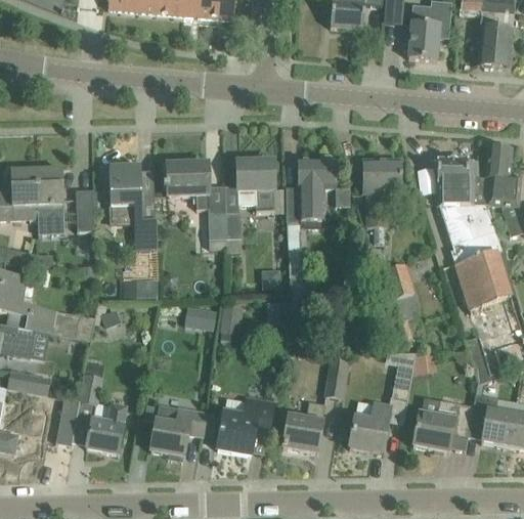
[(108,0),(108,9),(233,19),(234,0),(108,0)]
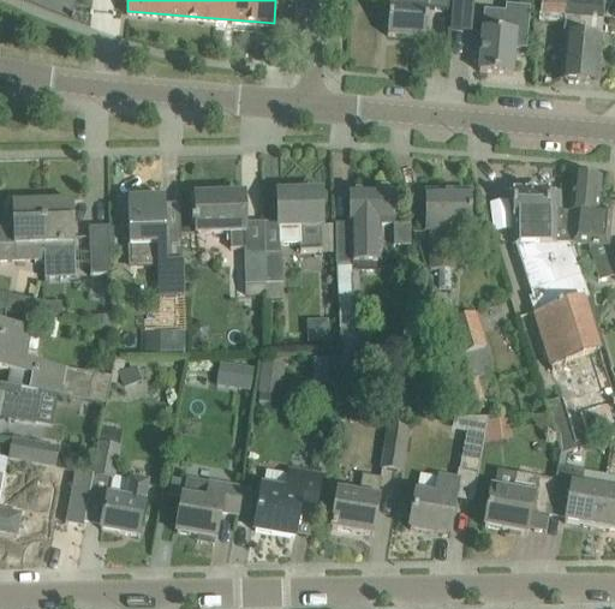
[(389,0),(387,33),(425,35),(428,7),(430,4),(449,5),(449,0),(407,0),(407,1),(389,0)]
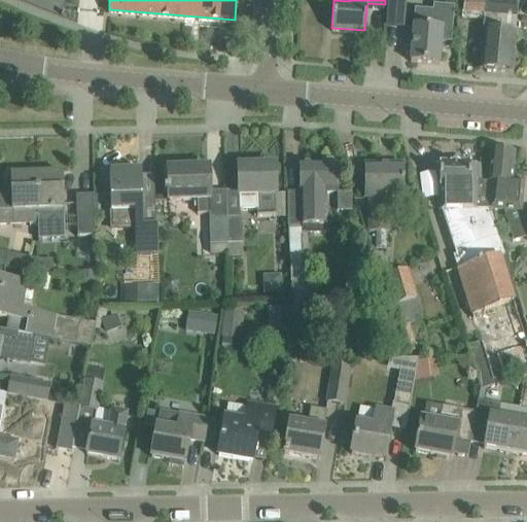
[(405,24),(406,0),(388,0),(386,23),(405,24)]
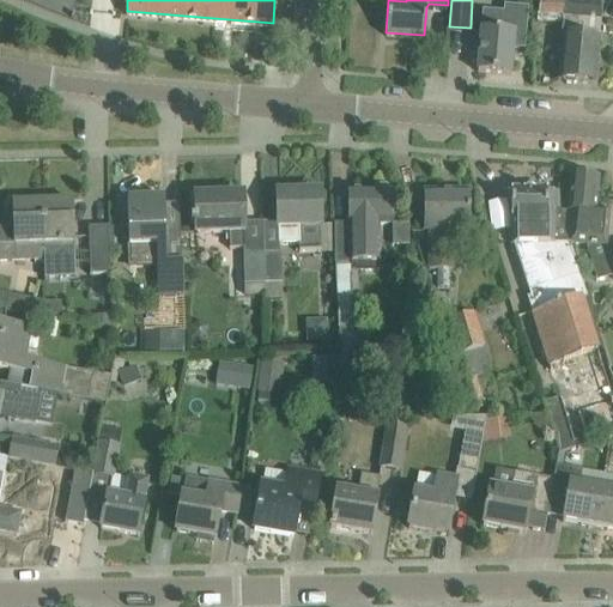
[(540,0),(539,12),(564,14),(565,14),(565,12),(564,12),(565,0),(540,0)]
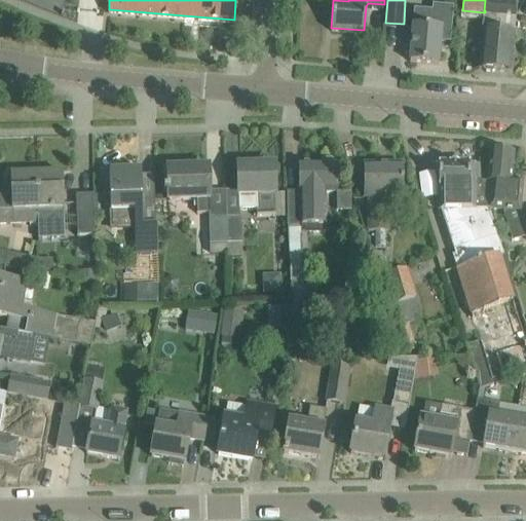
[(412,38),(410,59),(438,61),(439,52),(440,37),(449,38),(451,17),(452,4),(434,2),(433,8),(414,7),(412,38)]
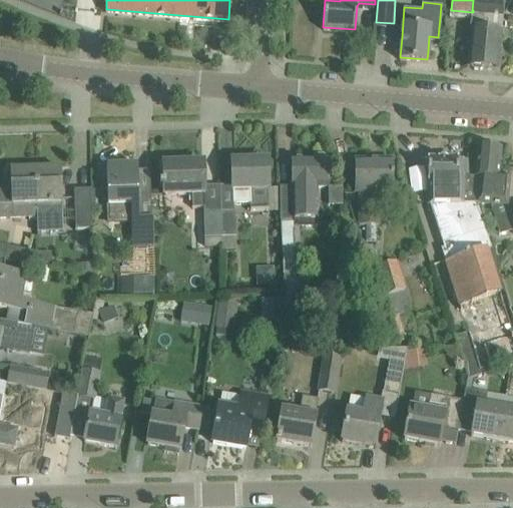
[(470,43),(468,63),(473,64),(474,67),(482,68),(484,65),(498,66),(499,59),(500,46),(503,14),(473,10),(473,12),(472,18),(470,43)]
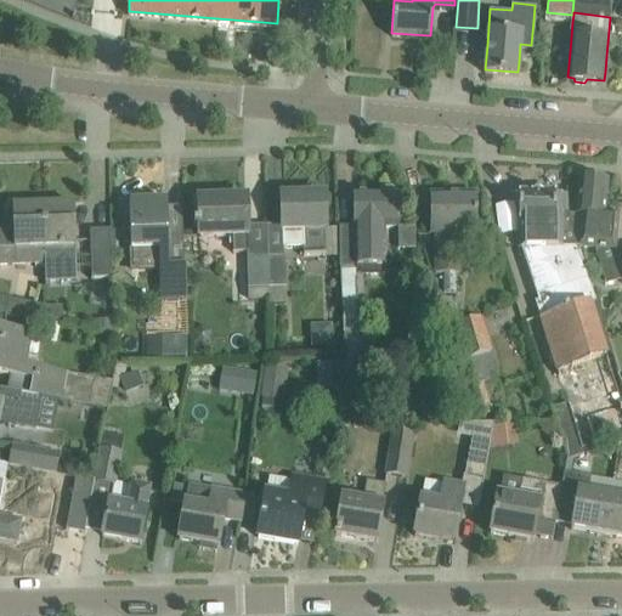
[(576,210),(567,210),(567,213),(578,244),(594,246),(614,247),(615,238),(617,214),(604,213),(608,176),(580,174),(580,180),(578,190),(576,210)]
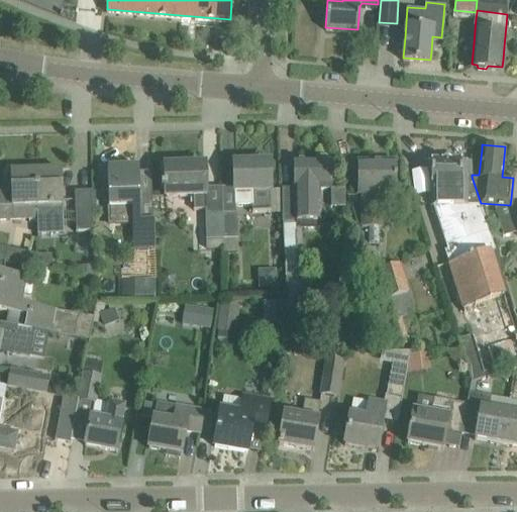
[(294,185),(282,186),(282,187),(283,207),(283,219),(301,219),(313,219),(318,219),(318,186),(331,186),(330,179),(330,159),(328,159),(328,157),(326,154),(318,154),(315,157),(315,159),(294,159),(294,166),(294,179),(294,185)]
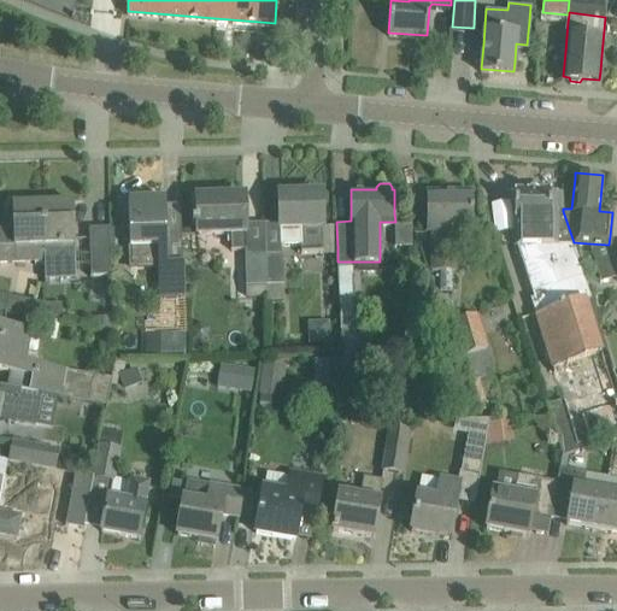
[(433,266),(457,266),(457,229),(474,228),(472,188),(427,189),(427,228),(433,228),(433,266)]
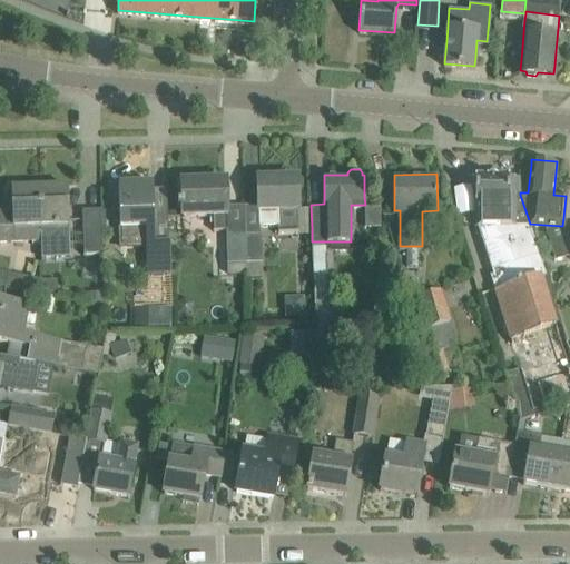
[(516,174),(474,174),(475,180),(475,225),(478,225),(493,271),(540,257),(530,224),(520,195),(520,193),(516,193),(516,174)]
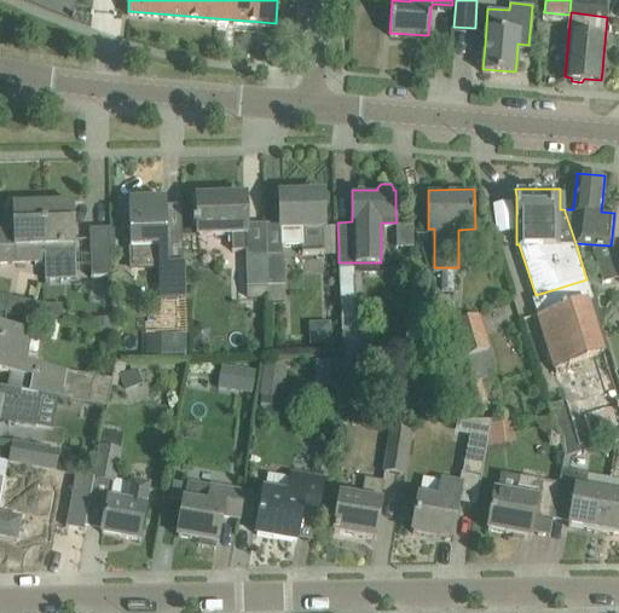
[(283,243),(301,243),(302,249),(325,249),(323,191),(279,192),(281,225),(283,225),(283,243)]
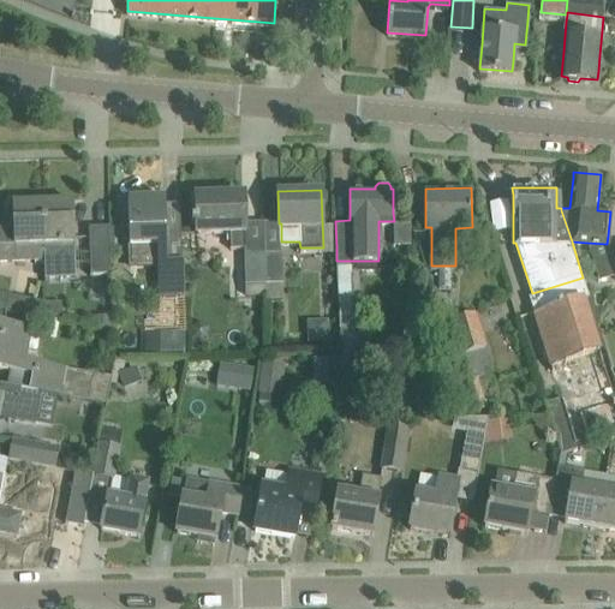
[(197,231),(231,230),(231,246),(245,246),(244,192),(242,192),(243,196),(216,196),(216,193),(196,193),(197,231)]
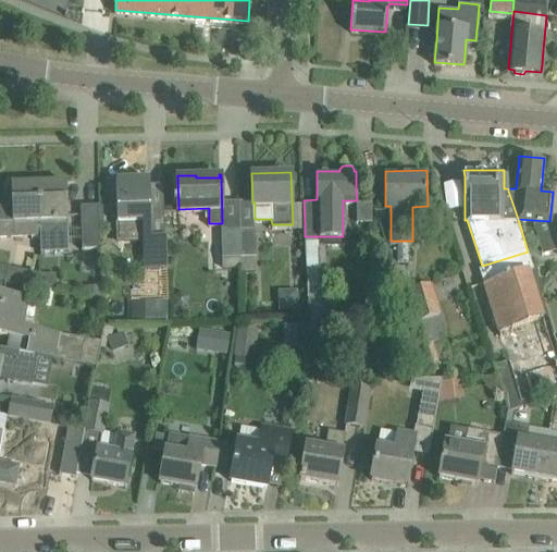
[(119,236),(144,236),(150,236),(148,176),(135,176),(135,181),(118,181),(118,178),(116,178),(119,236)]
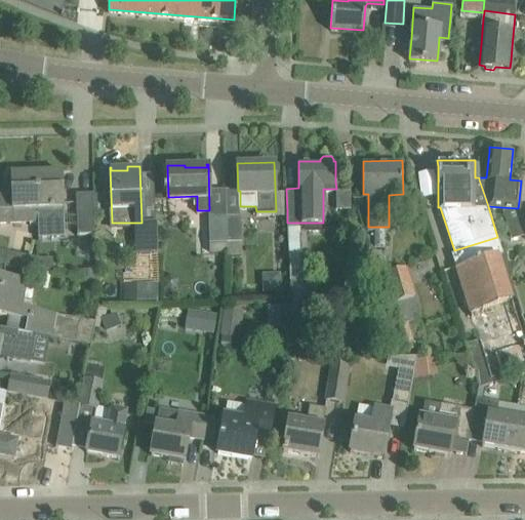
[(61,172),(36,172),(36,177),(38,220),(38,234),(65,233),(63,189),(63,168),(61,168),(61,172)]
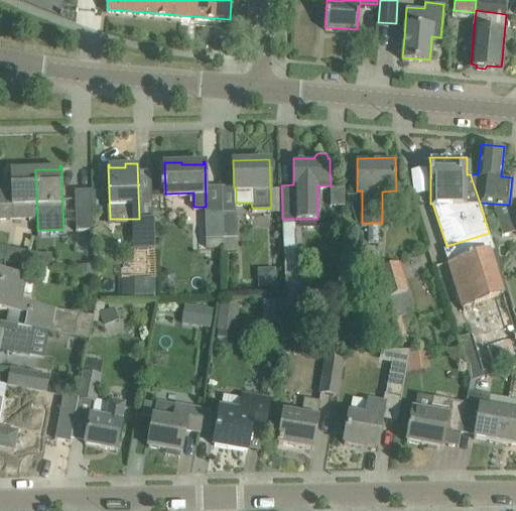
[(0,216),(37,216),(35,174),(35,169),(20,170),(20,167),(10,167),(11,198),(0,197),(0,216)]
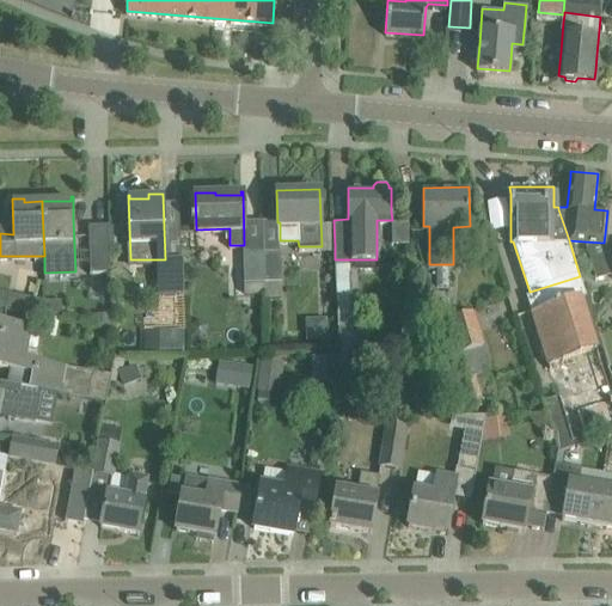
[(111,269),(108,221),(89,222),(91,270),(111,269)]
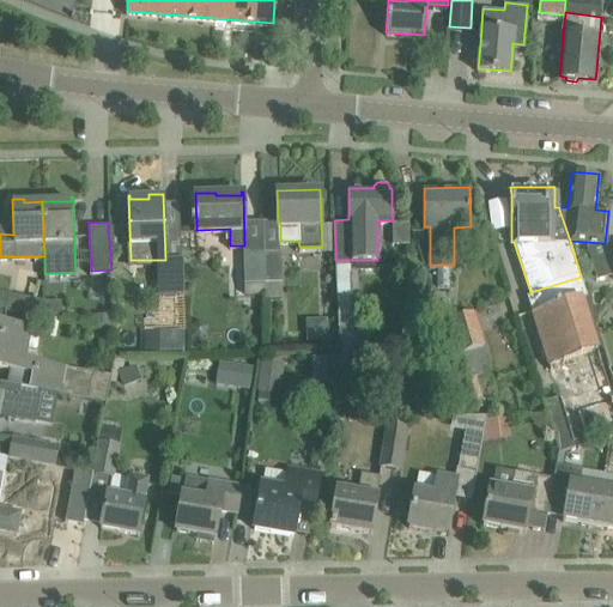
[(605,243),(586,242),(595,274),(607,274),(612,273),(612,275),(612,274),(612,243),(605,247),(605,243)]
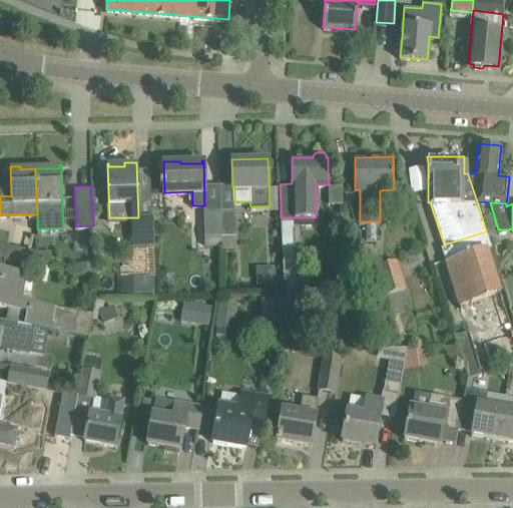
[(220,209),(203,209),(203,245),(221,244),(221,235),(220,209)]
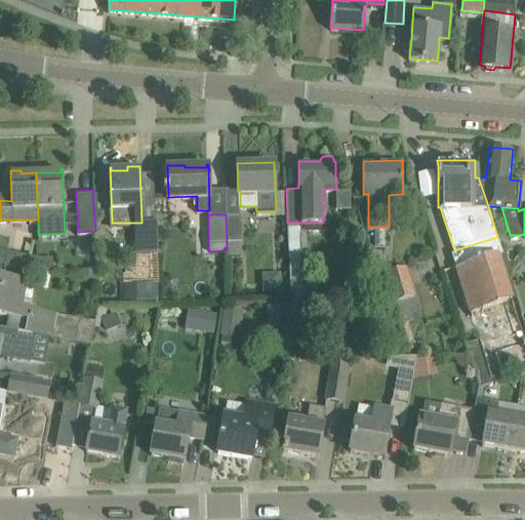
[(227,241),(241,241),(241,214),(226,214),(227,241)]
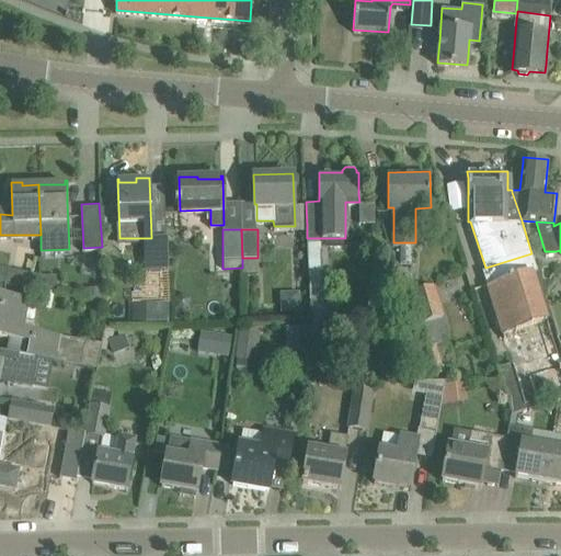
[(151,238),(145,238),(146,268),(167,268),(165,237),(151,238)]
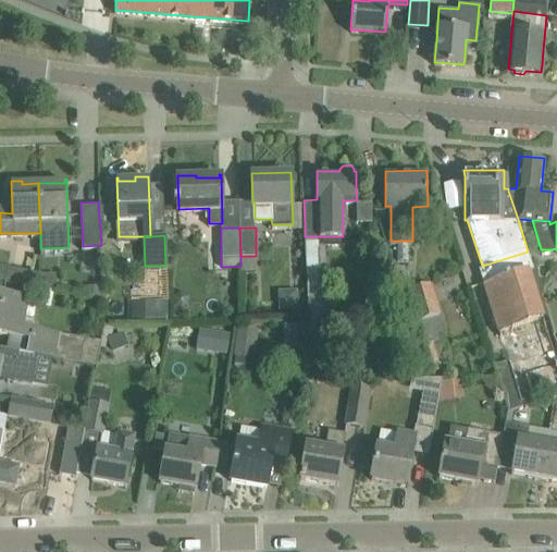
[(324,236),(305,236),(308,321),(310,321),(310,335),(341,333),(339,296),(326,296),(324,236)]
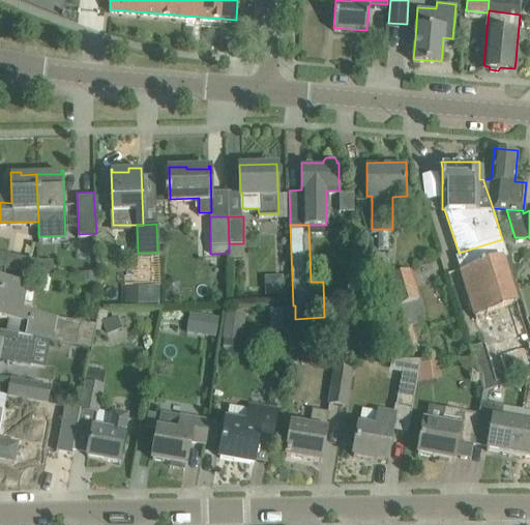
[(40,274),(39,259),(6,252),(3,267),(36,273),(40,274)]
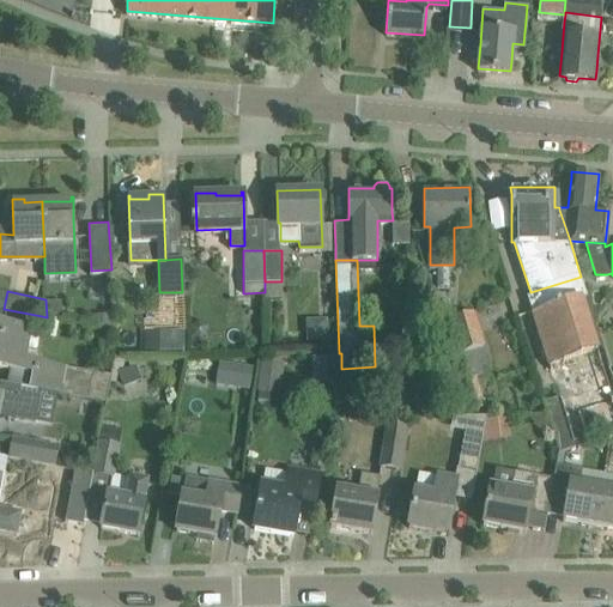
[(590,347),(577,292),(527,305),(540,359),(590,347)]
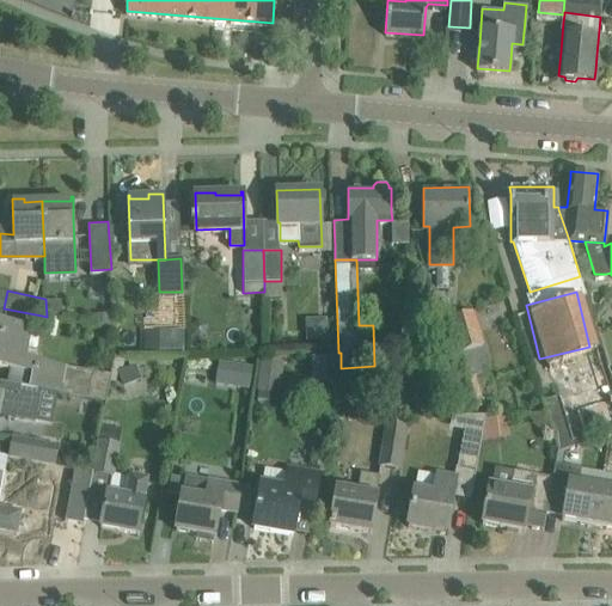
[(448,317),(464,368),(460,369),(472,406),(484,403),(472,365),(489,360),(473,310),(448,317)]
